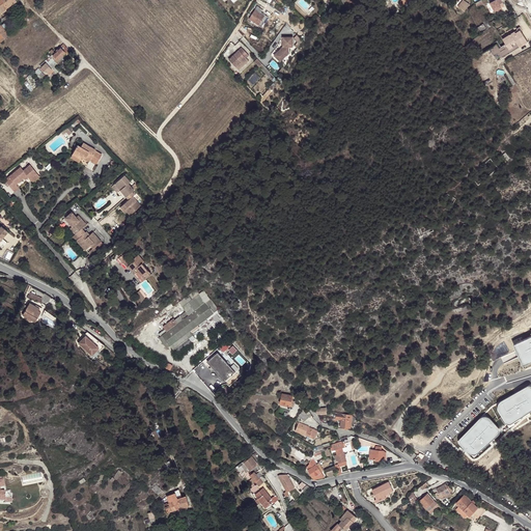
[(470,3),(464,0),(463,0),(458,6),(464,10),(470,3)]
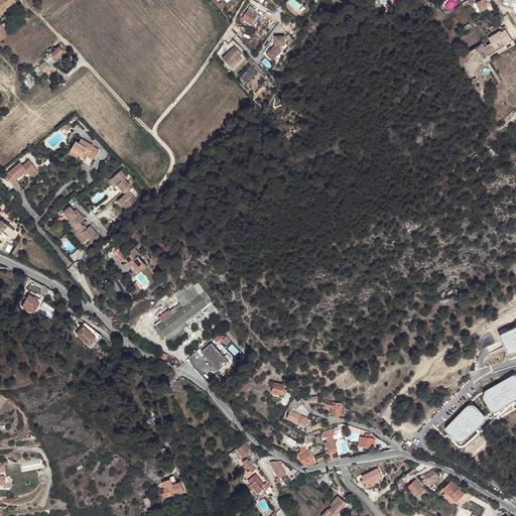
[(482,0),(477,3),(481,11),(484,10),(485,12),(489,10),(485,4),(489,3),(487,0),(482,0)]
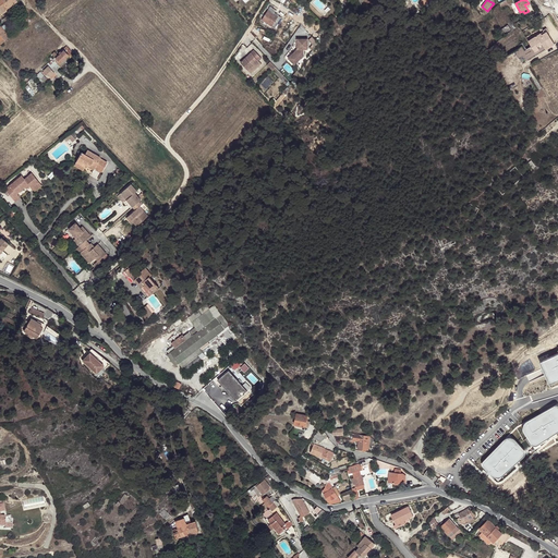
[(270,7),(262,20),(274,27),(280,17),(274,13),(276,10),(270,7)]
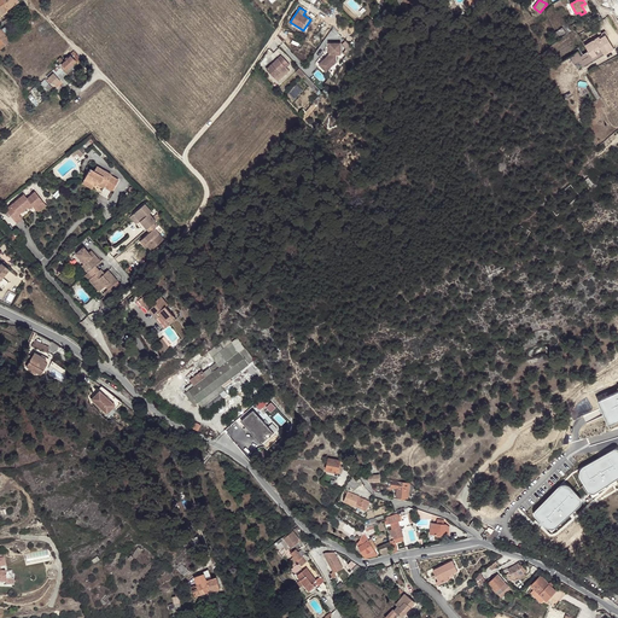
[(0,30),(5,35),(6,34),(10,38),(7,39),(9,40),(12,36),(5,28),(0,30)]
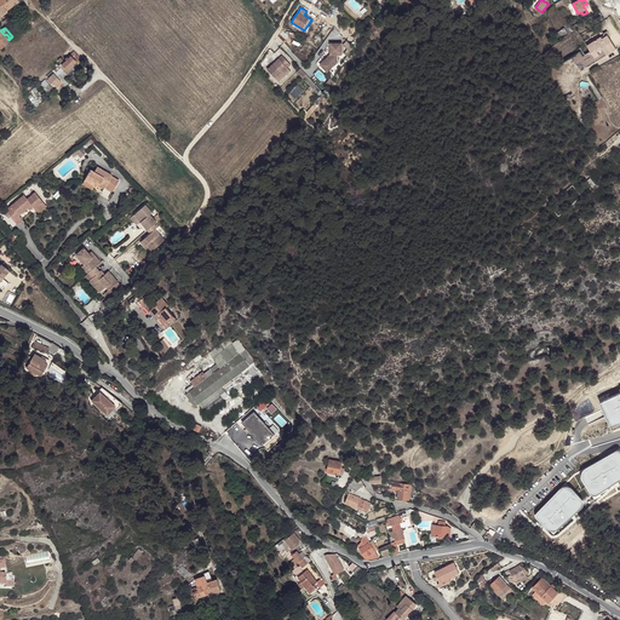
[(583,45),(590,57),(596,55),(593,51),(592,49),(597,45),(598,49),(602,55),(612,49),(606,36),(602,33),(601,34),(597,36),(583,45)]
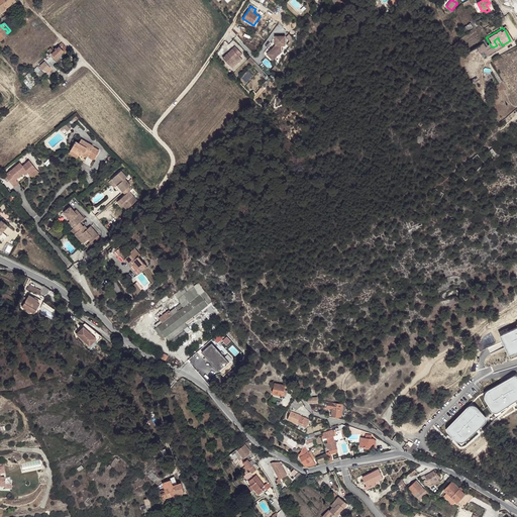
[(289,32),(286,35),(291,40),(288,43),(290,45),(296,39),(289,32)]
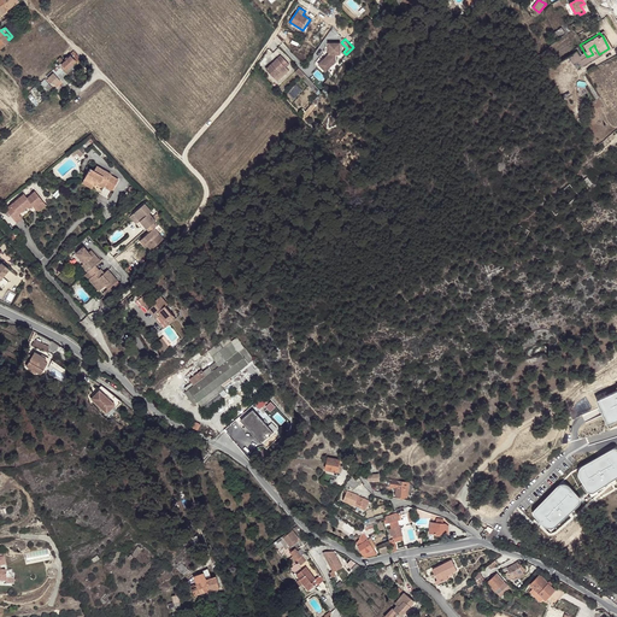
[(319,63),(327,70),(336,59),(336,52),(341,52),(341,41),(329,41),(329,53),(319,63)]
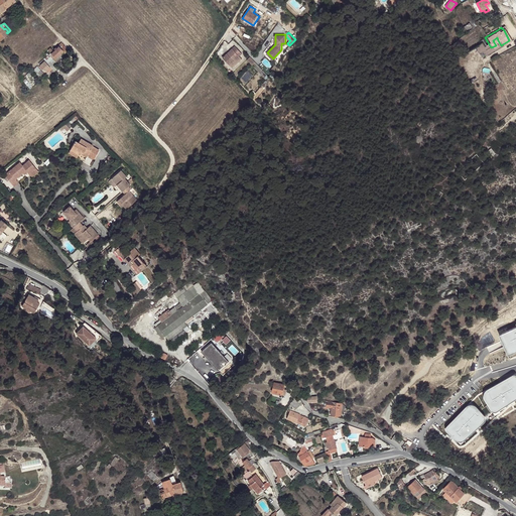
[(55,48),(56,48),(58,47),(62,51),(66,53),(69,50),(61,42),(55,48)]
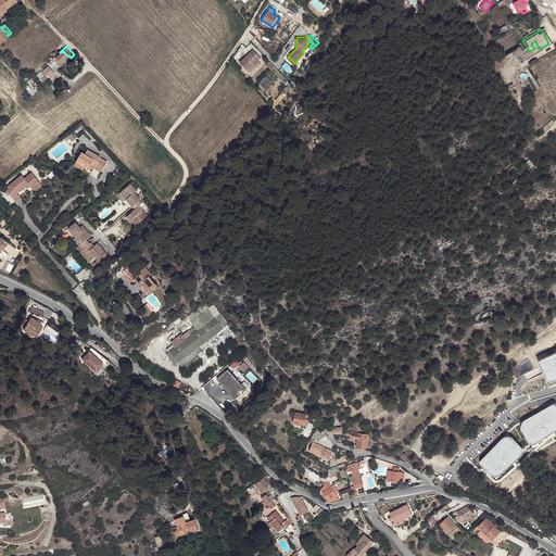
[(252,48),(238,60),(245,68),(256,59),(260,57),(252,48)]
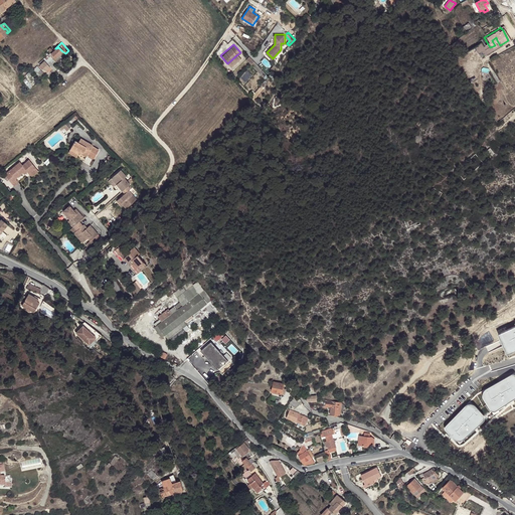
[(50,49),(47,51),(50,53),(55,58),(62,51),(58,47),(56,48),(55,48),(52,51),(50,49)]
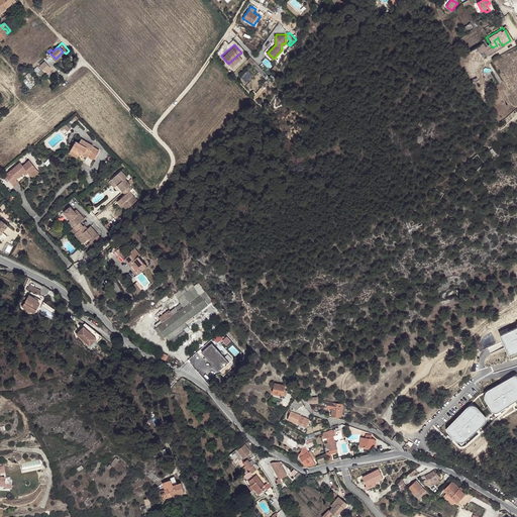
[(63,52),(56,59),(58,61),(59,62),(66,54),(63,52)]
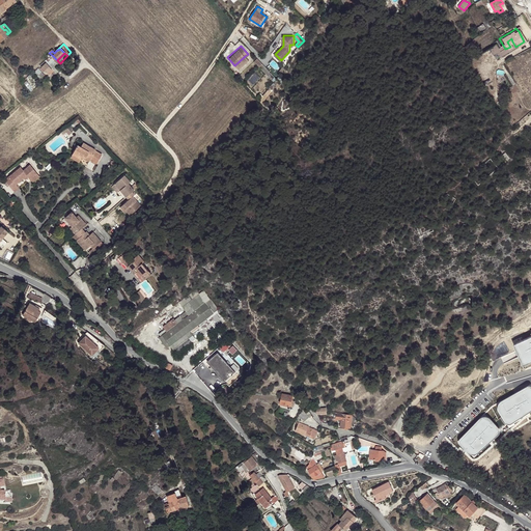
[(52,55),(51,56),(53,58),(47,62),(48,63),(47,64),(51,68),(53,71),(56,67),(54,66),(59,62),(57,60),(52,55)]
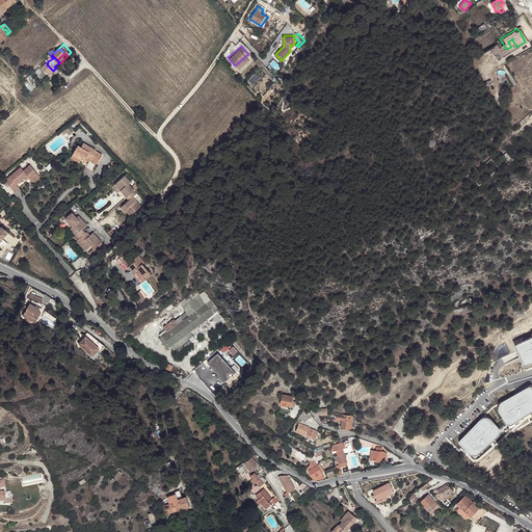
[(245,56),(235,65),(238,69),(248,59),(245,56)]
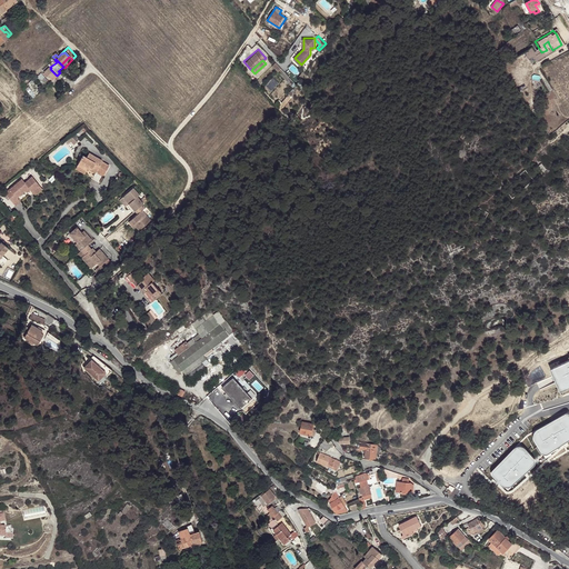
[(49,79),(55,73),(50,69),(49,68),(47,66),(42,71),(49,79)]
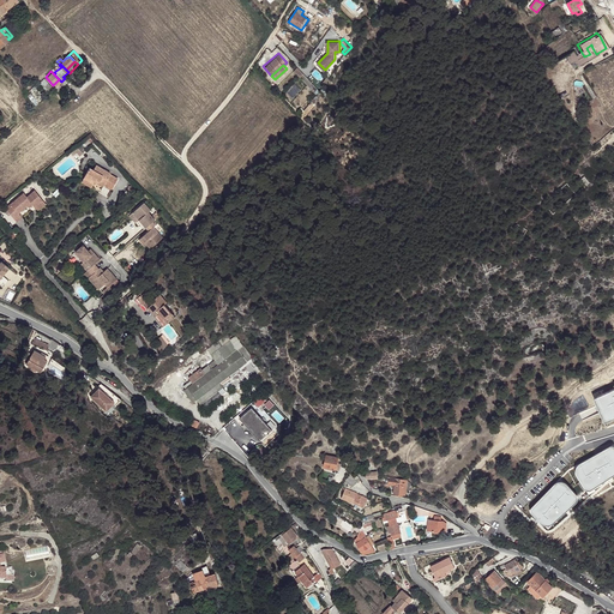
[(82,155),(76,148),(70,154),(72,157),(76,154),(78,157),(82,155)]
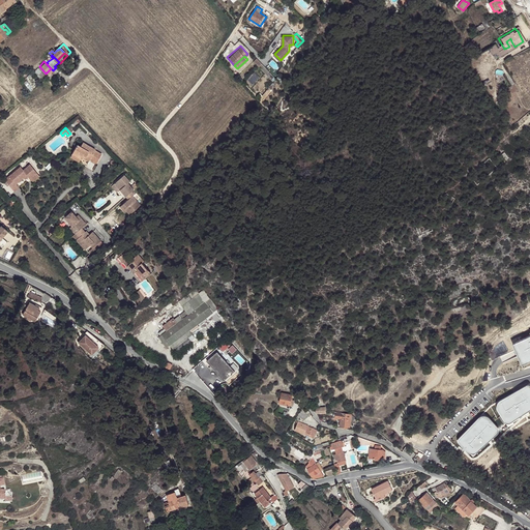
[(82,155),(89,159),(95,163),(100,154),(94,151),(94,150),(82,143),(80,147),(77,146),(72,152),(81,157),(82,155)]
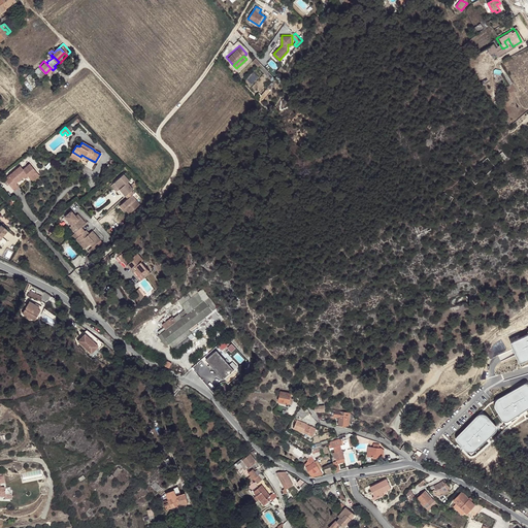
[(77,162),(80,157),(72,152),(69,157),(77,162)]
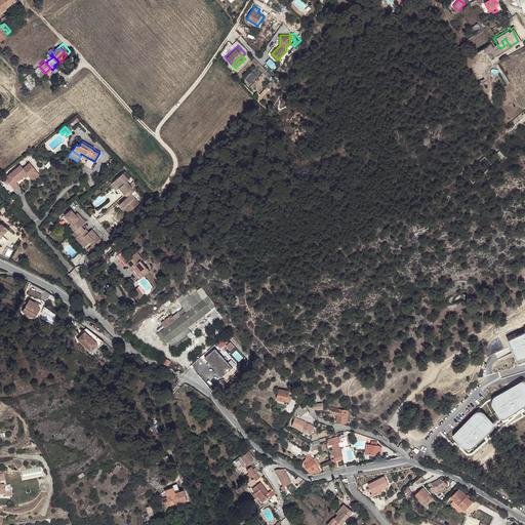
[(21,165),(5,177),(14,190),(18,186),(15,182),(24,175),(27,173),(29,175),(30,176),(37,171),(30,163),(24,168),(21,165)]
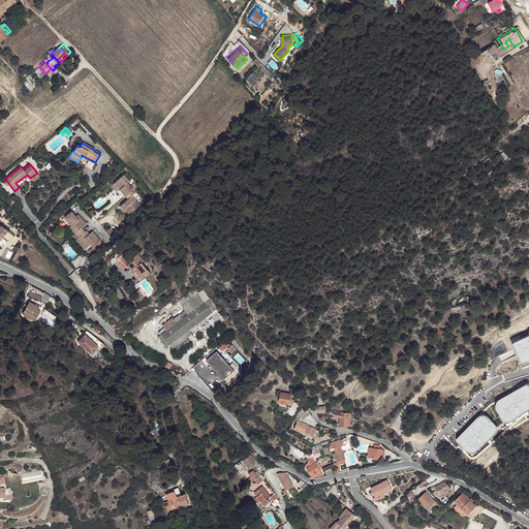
[(37,173),(30,178),(32,181),(39,176),(37,173)]
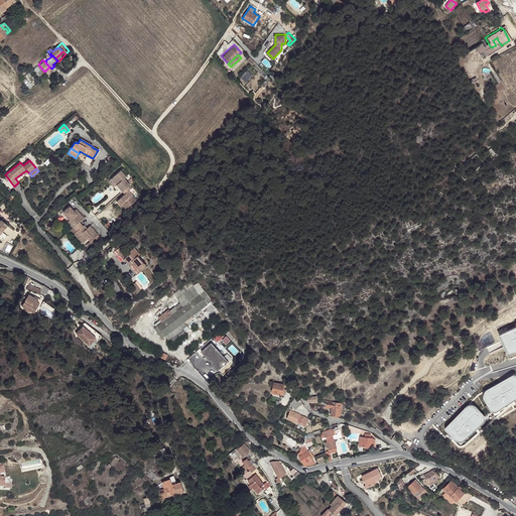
[(119,200),(124,205),(127,209),(137,200),(130,190),(131,188),(129,185),(131,183),(125,177),(127,175),(122,169),(112,177),(123,190),(126,194),(119,200)]
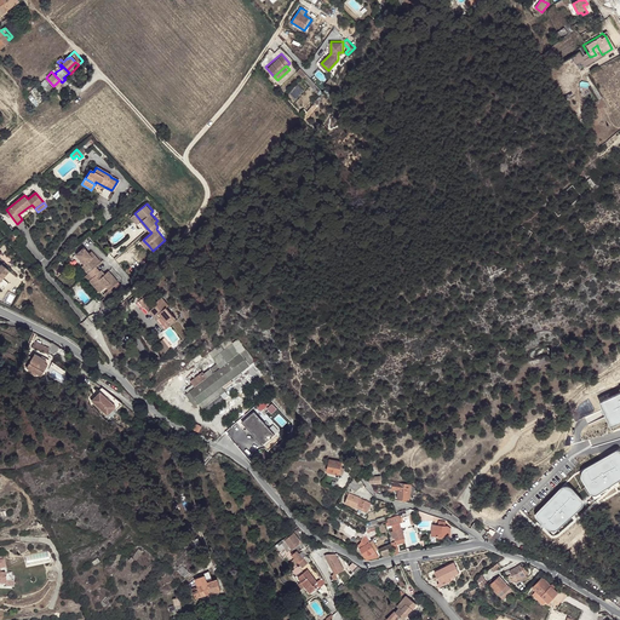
[(148,229),(135,213),(131,217),(137,224),(139,223),(147,230),(148,229)]
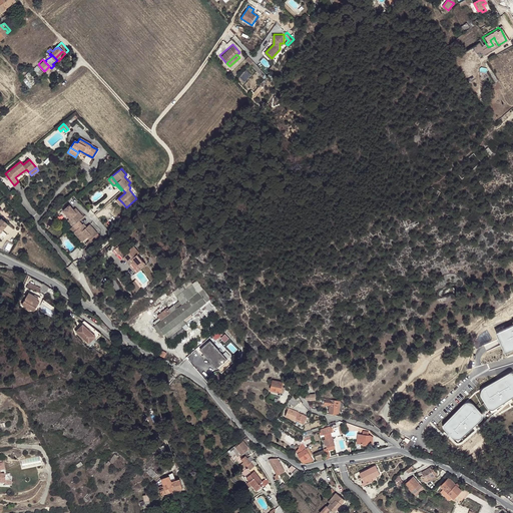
[(76,212),(73,209),(69,204),(62,210),(69,218),(74,224),(72,226),(70,228),(74,232),(75,231),(83,240),(87,237),(90,240),(97,233),(89,224),(86,227),(85,228),(82,224),(78,221),(83,217),(78,211),(76,212)]
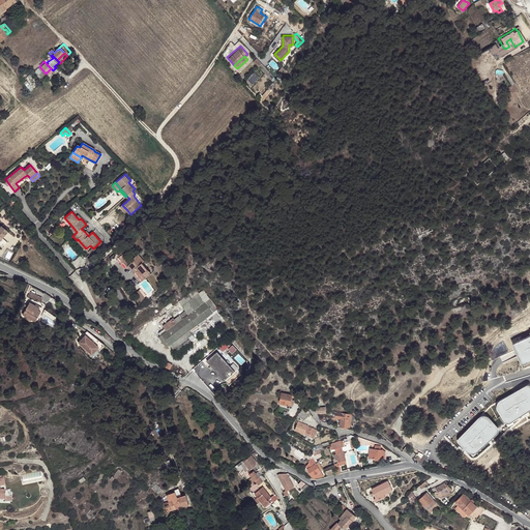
[(85,251),(86,248),(78,239),(77,240),(85,251)]
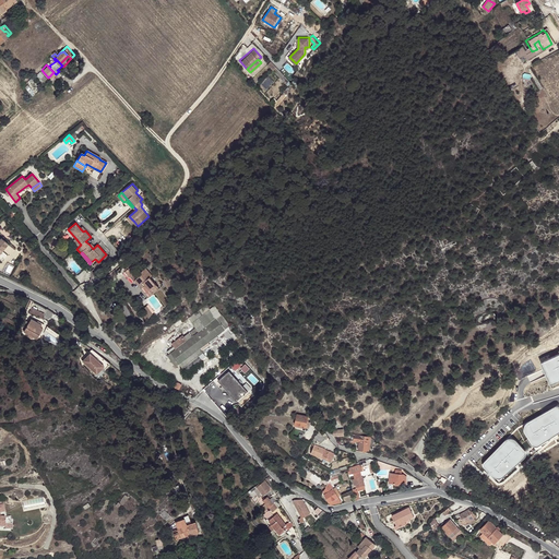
[(132,276),(133,275),(138,271),(140,270),(135,263),(127,271),(132,276)]
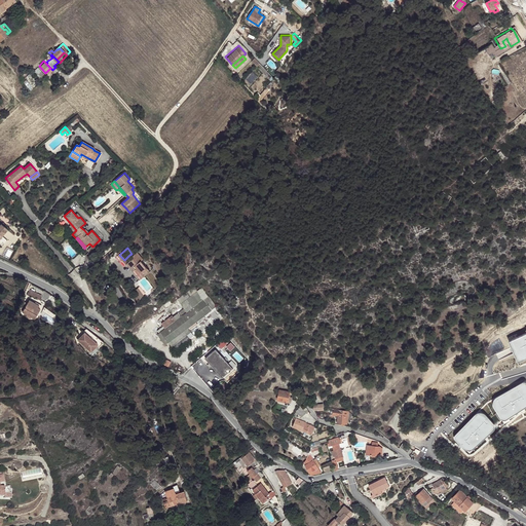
[(130,260),(127,262),(135,271),(134,272),(141,279),(151,271),(143,261),(144,260),(138,252),(132,258),(129,259),(130,260)]
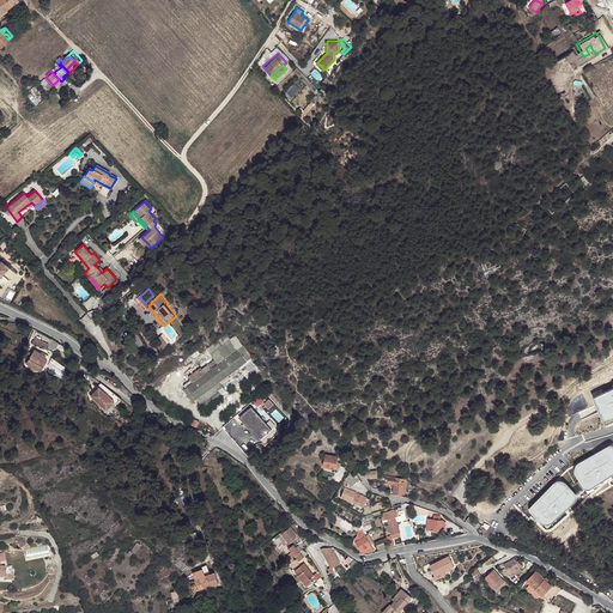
[(161,332),(157,335),(164,344),(168,341),(161,332)]
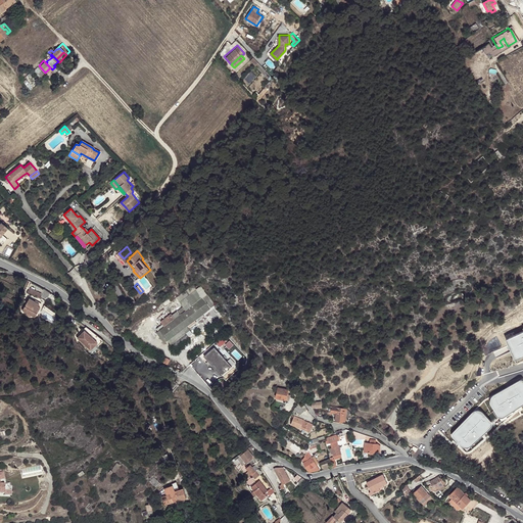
[(180,302),(197,290),(194,286),(177,298),(180,302)]
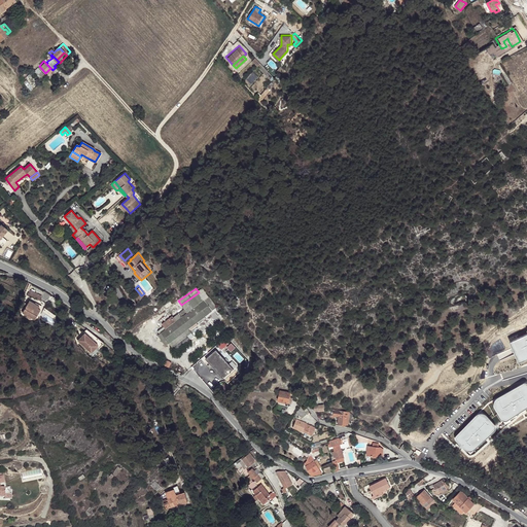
[(204,289),(199,292),(205,301),(209,297),(204,289)]
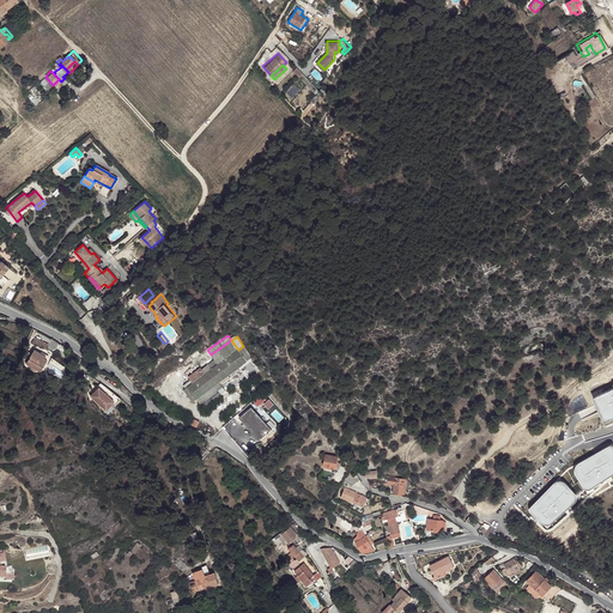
[(32,343),(46,349),(47,344),(34,338),(32,343)]
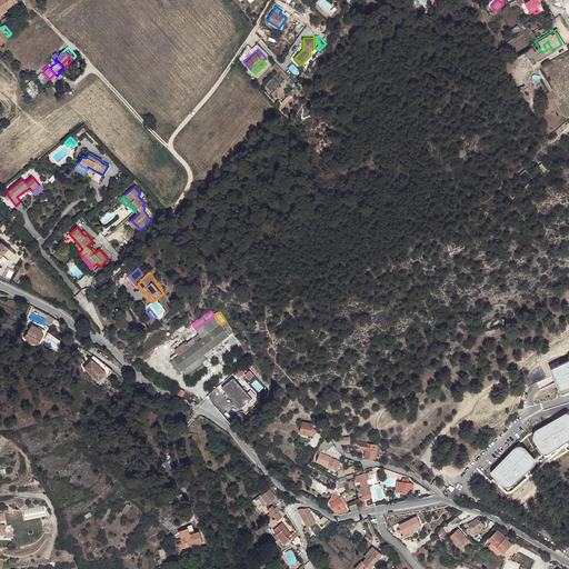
[(230,336),(235,332),(226,321),(221,325),(215,316),(196,329),(200,335),(195,338),(188,343),(187,341),(181,345),(186,350),(180,355),(178,352),(171,357),(173,360),(171,361),(180,372),(183,370),(187,373),(203,361),(202,360),(207,357),(205,355),(206,353),(209,358),(225,346),(222,341),(227,338),(230,336)]
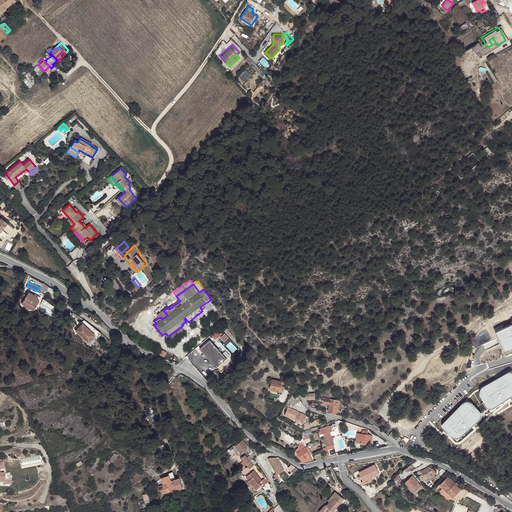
[(21,304),(26,307),(34,311),(40,300),(38,299),(39,297),(35,295),(29,291),(28,292),(27,295),(21,304)]
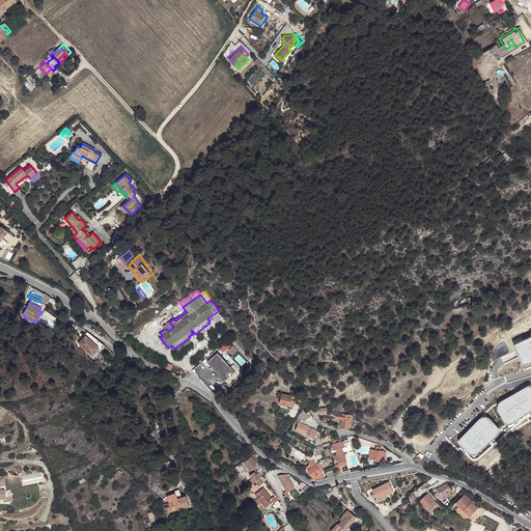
[(173,327),(169,322),(164,326),(166,329),(168,331),(173,327)]
